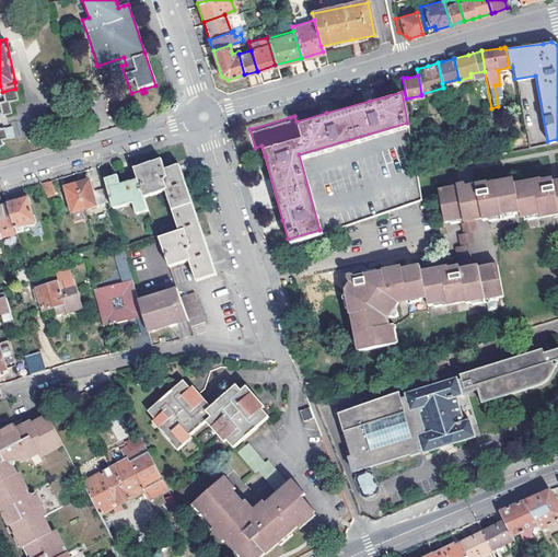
[(0,148),(14,144),(13,139),(28,135),(25,124),(32,122),(27,106),(7,111),(6,105),(0,106),(1,112),(0,112),(0,148)]
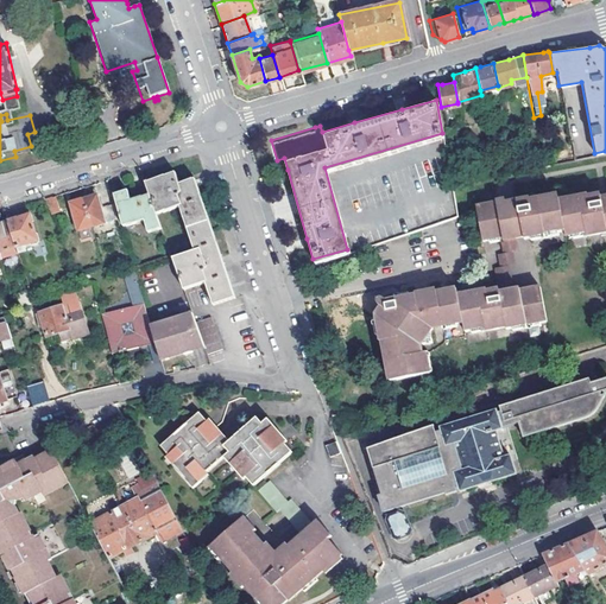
[(515,161),(516,169),(535,165),(534,158),(515,161)]
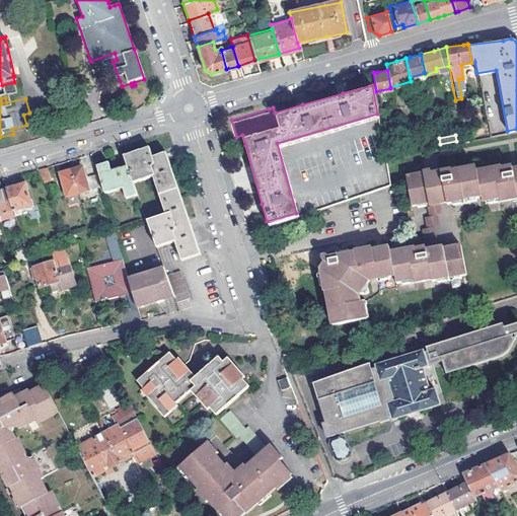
[(147,145),(122,153),(126,163),(132,178),(150,172),(163,212),(144,218),(154,244),(172,239),(179,259),(198,252),(192,232),(175,187),(165,154),(163,150),(150,154),(147,145)]
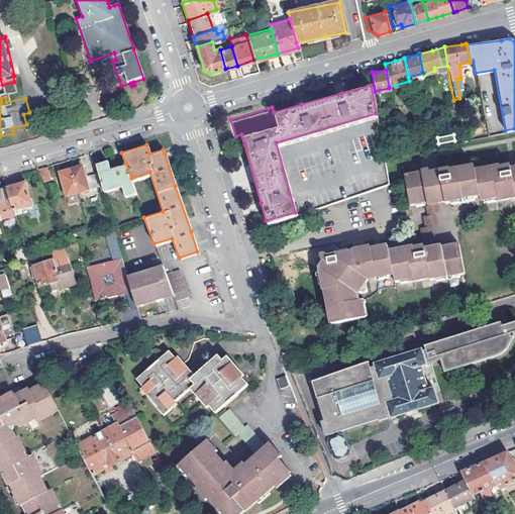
[(131,178),(125,163),(109,167),(107,160),(105,160),(95,163),(103,190),(121,185),(124,195),(135,192),(131,178)]
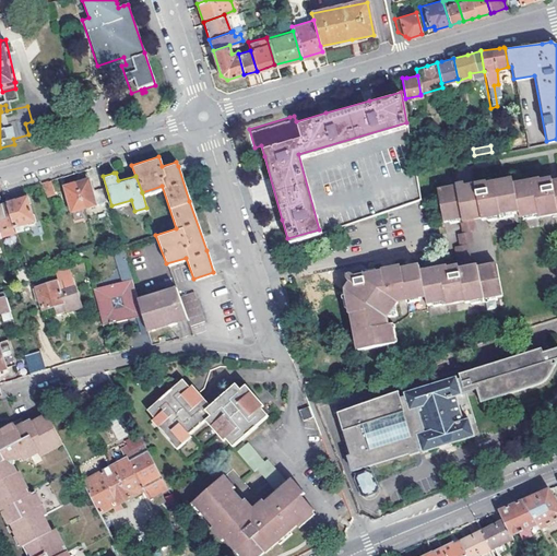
[(39,179),(45,194),(54,191),(49,176),(39,179)]
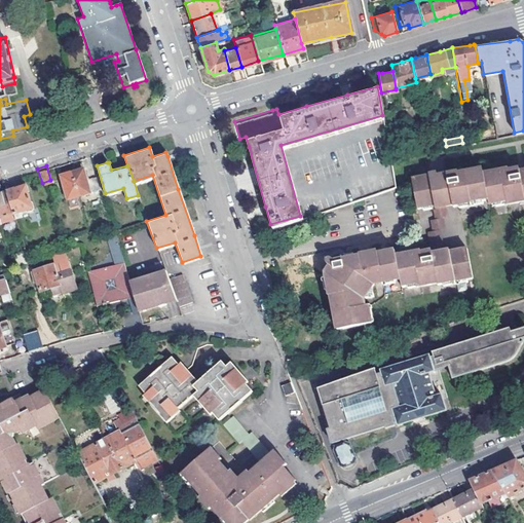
[(78,193),(101,187),(97,174),(84,178),(81,166),(71,170),(78,193)]
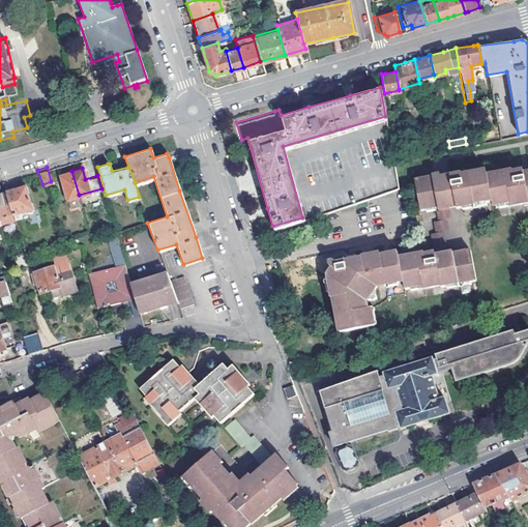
[(418,211),(460,204),(491,199),(492,205),(527,199),(527,202),(527,171),(522,172),(521,168),(486,174),(485,170),(460,175),(459,172),(430,177),(430,175),(412,178),(418,211)]
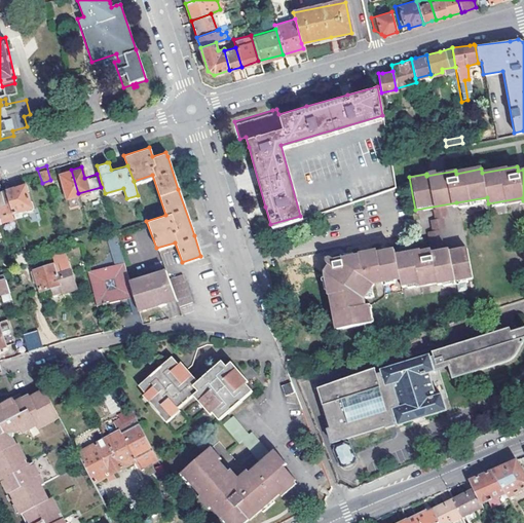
[(66,196),(78,193),(71,170),(60,173),(66,196)]
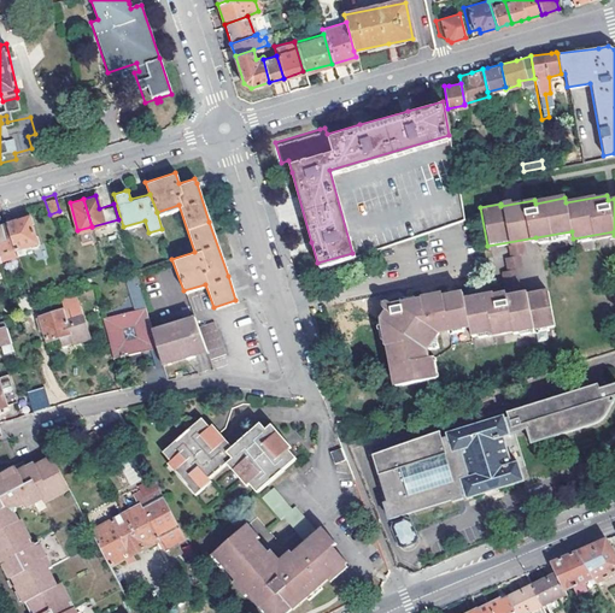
[(28,216),(6,222),(15,248),(22,246),(36,242),(28,216)]
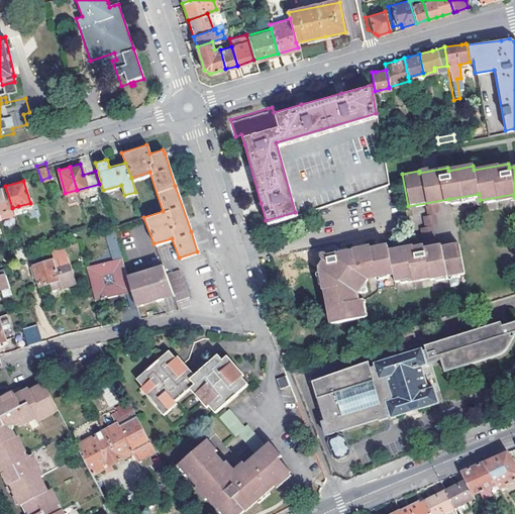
[(0,211),(12,208),(5,186),(0,187),(0,211)]
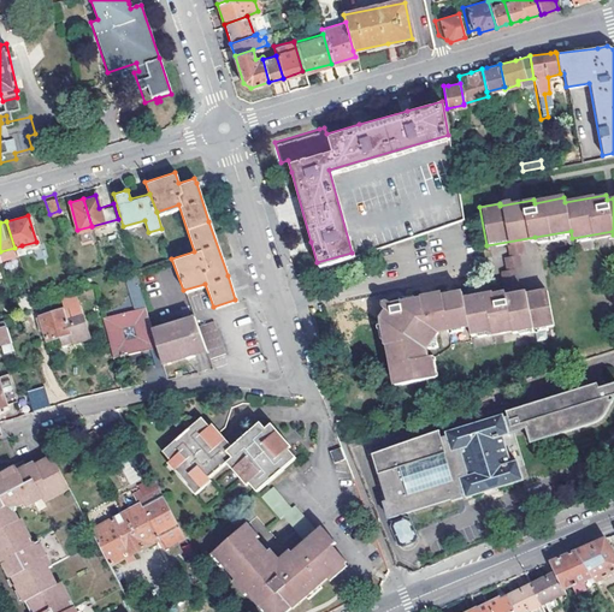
[(544,287),(535,237),(486,245),(495,291),(496,296),(544,287)]
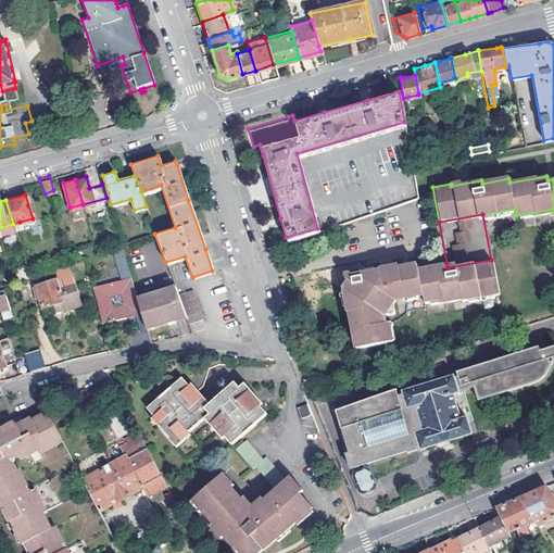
[(123,276),(91,286),(95,298),(101,323),(105,322),(105,324),(112,322),(112,319),(141,310),(136,296),(122,248),(112,251),(117,268),(121,267),(123,276)]
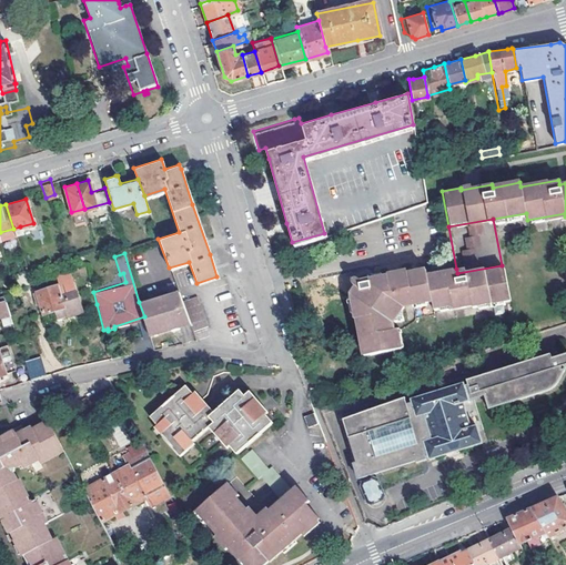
[(457,273),(456,269),(423,275),(422,269),(403,272),(402,270),(377,273),(377,272),(364,273),(365,276),(357,278),(354,275),(354,274),(352,274),(351,273),(350,274),(349,274),(349,276),(347,278),(349,279),(349,280),(353,283),(346,291),(354,338),(359,336),(360,345),(361,345),(362,353),(395,347),(393,341),(397,340),(394,326),(390,326),(388,322),(400,308),(428,302),(431,311),(450,308),(451,310),(507,299),(502,265),(457,273)]
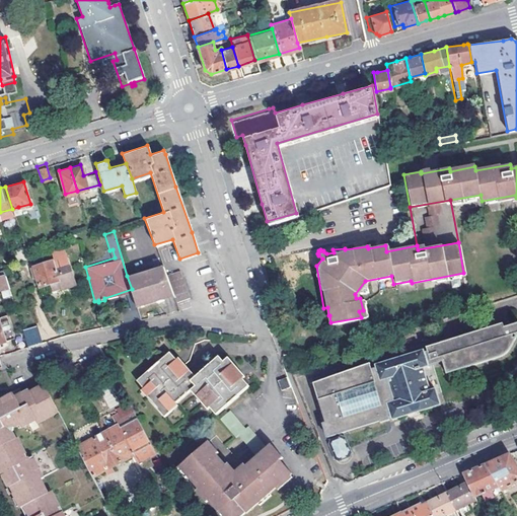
[(24,250),(10,254),(12,260),(26,255),(24,250)]
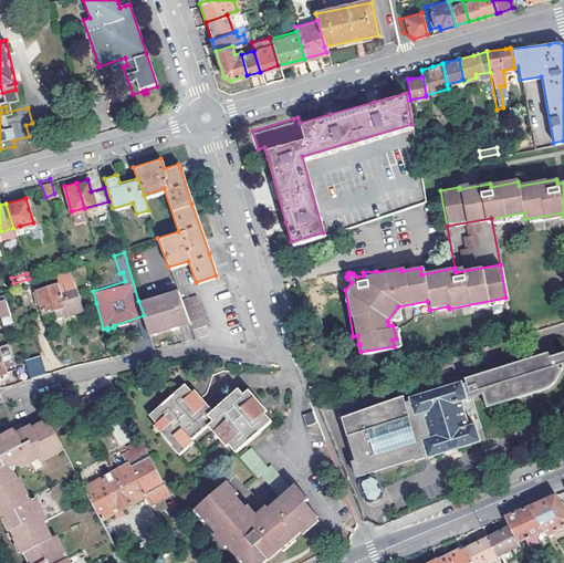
[(61,293),(56,282),(31,290),(35,303),(38,302),(41,311),(51,308),(53,315),(64,312),(65,313),(66,313),(61,293)]
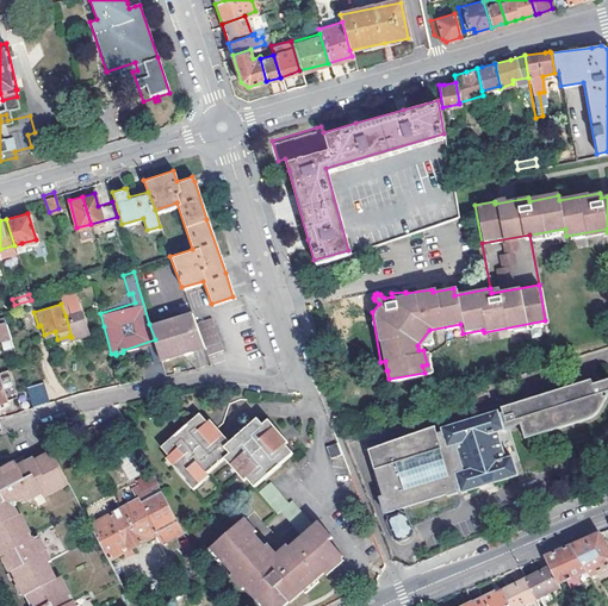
[(66,316),(72,337),(86,332),(79,311),(66,316)]
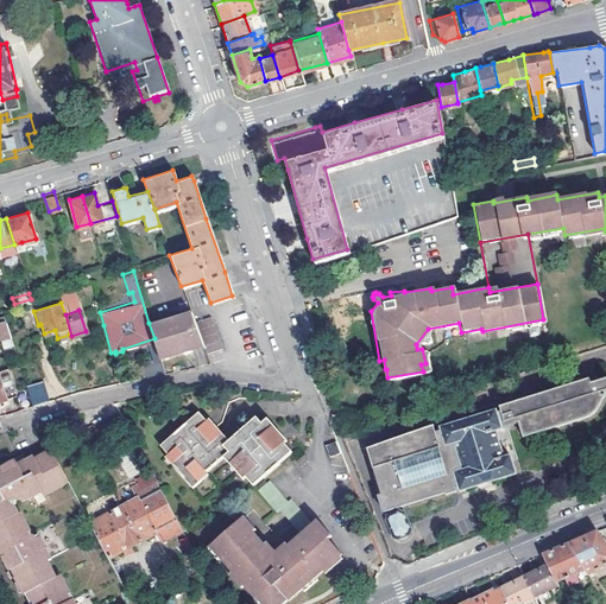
[(159,355),(159,356),(181,350),(182,353),(185,351),(193,350),(191,348),(202,344),(193,319),(189,311),(149,323),(155,338),(159,355)]
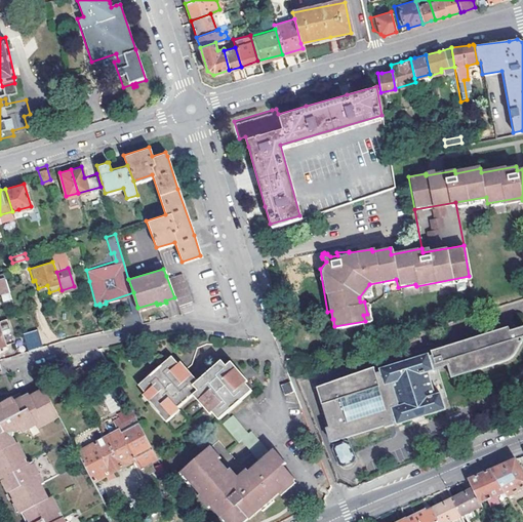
[(0,295),(2,300),(10,297),(2,272),(0,273),(0,295)]
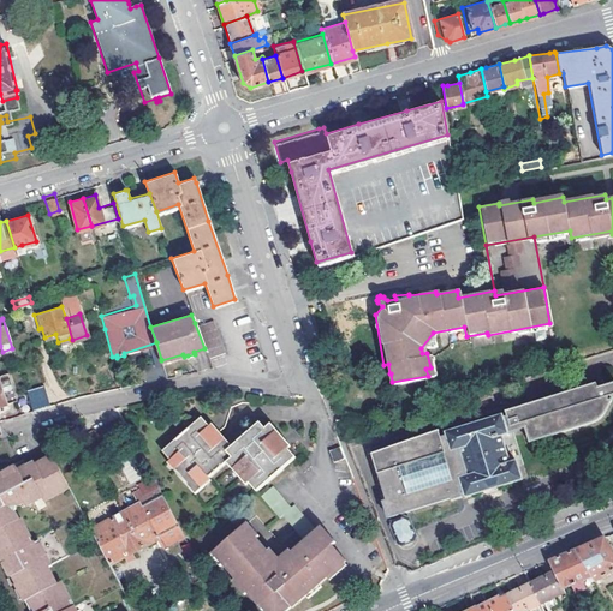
[(212,318),(195,323),(204,348),(207,357),(222,351),(212,318)]
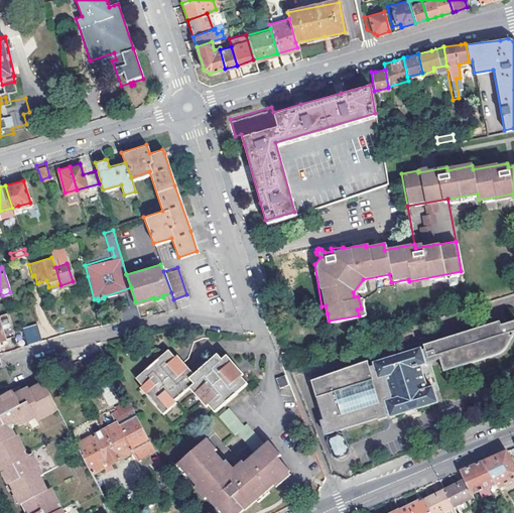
[(129,303),(133,316),(136,316),(139,315),(135,302),(135,301),(129,303)]
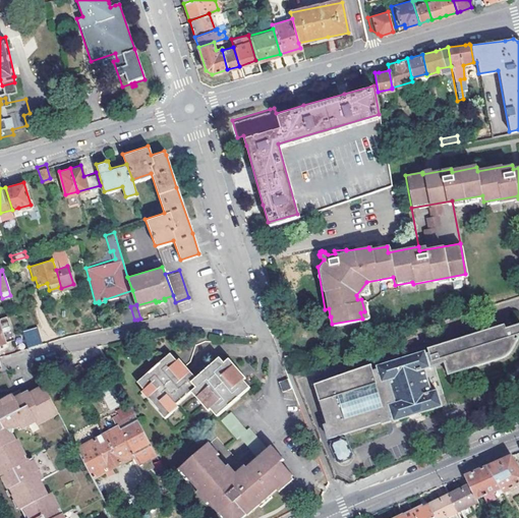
[(118,310),(122,323),(134,320),(130,306),(118,310)]
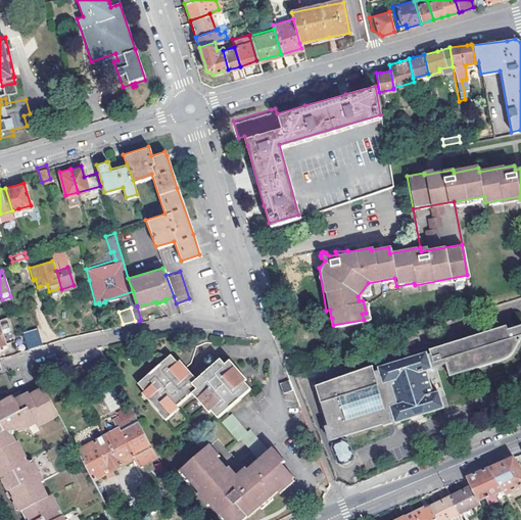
[(21,329),(25,345),(39,342),(36,326),(21,329)]
